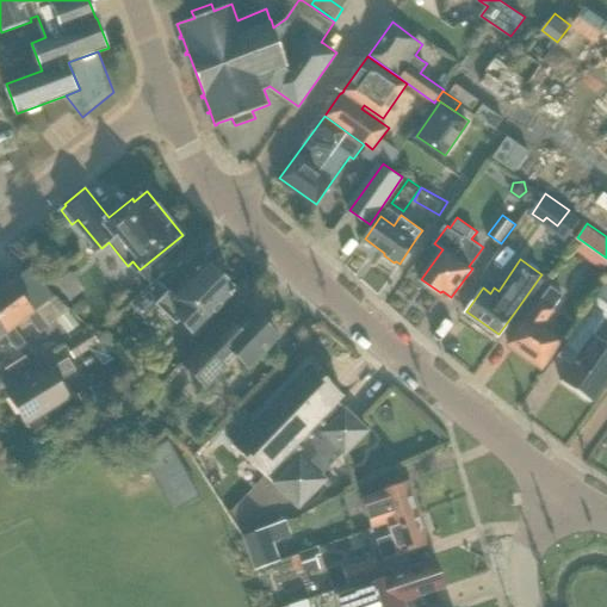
[(196,332),(236,290),(218,273),(220,273),(209,264),(177,296),(171,290),(158,278),(132,303),(147,316),(159,304),(178,322),(181,317),(196,332)]
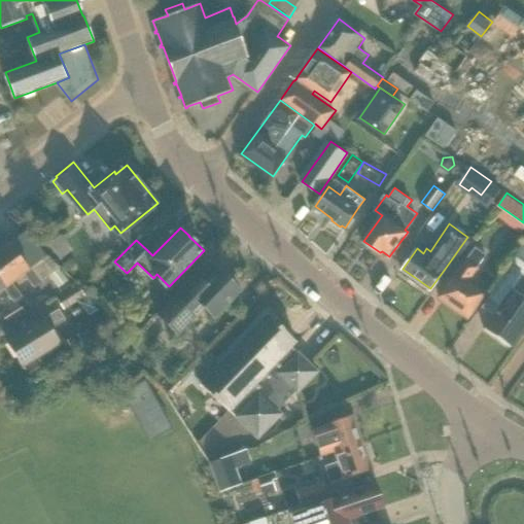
[(0,271),(10,284),(13,281),(26,273),(36,286),(43,281),(33,266),(30,268),(10,242),(0,249),(0,271)]
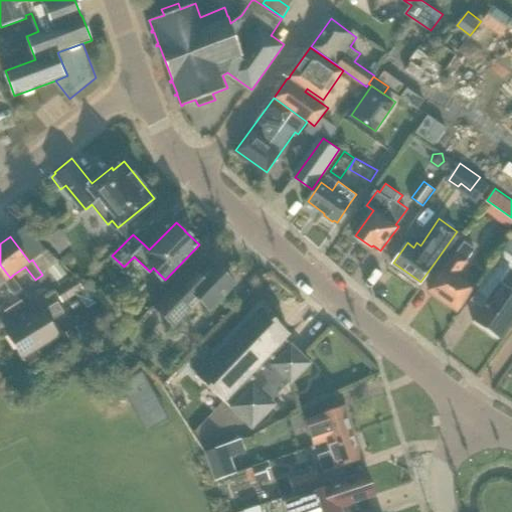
[(511,253),(506,249),(479,289),(490,297),(475,320),(500,338),(511,321),(511,288),(503,282),(511,269),(511,253)]
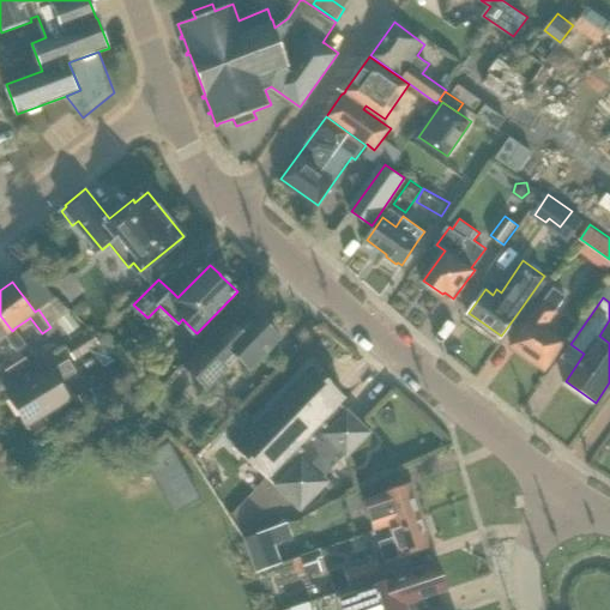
[(545,327),(557,310),(544,301),(532,318),(513,344),(545,367),(565,340),(545,327)]
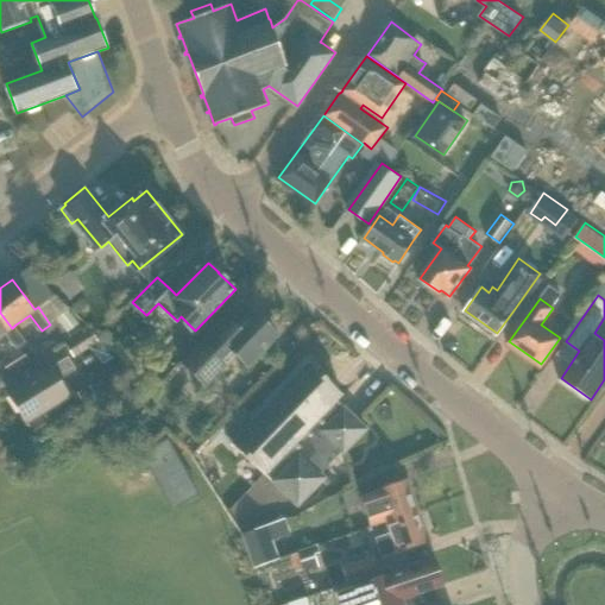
[(70,331),(82,321),(71,307),(60,316),(70,331)]
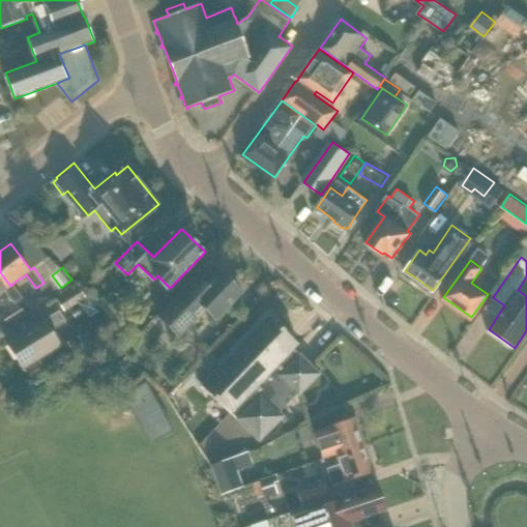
[(231,280),(222,271),(208,286),(199,276),(160,316),(179,334),(201,312),(199,311),(205,305),(217,317),(242,291),(240,289),(240,286),(234,280),(231,280)]
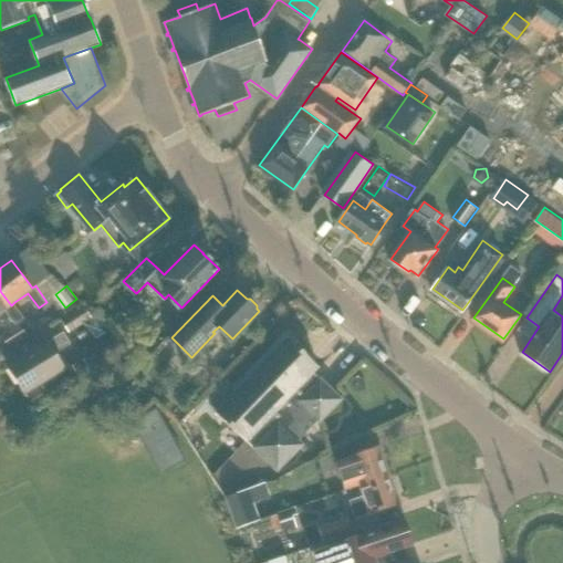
[(25,318),(14,302),(11,305),(0,291),(0,313),(7,309),(17,324),(25,318)]
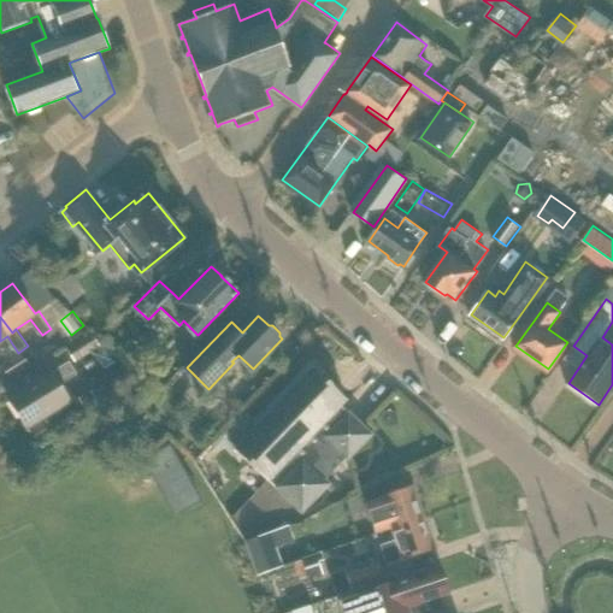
[(93,349),(101,345),(93,332),(69,348),(76,360),(93,349)]
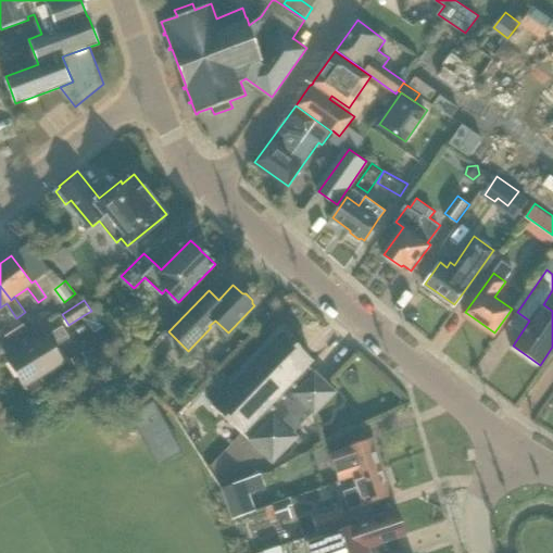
[(90,324),(98,318),(91,311),(84,315),(90,324)]
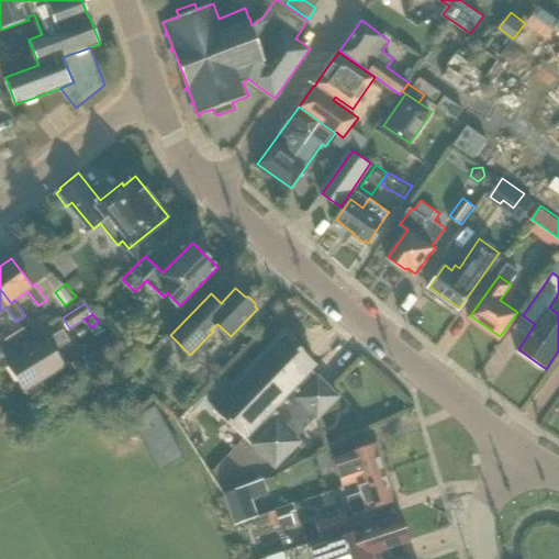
[(11,345),(30,333),(21,321),(2,333),(11,345)]
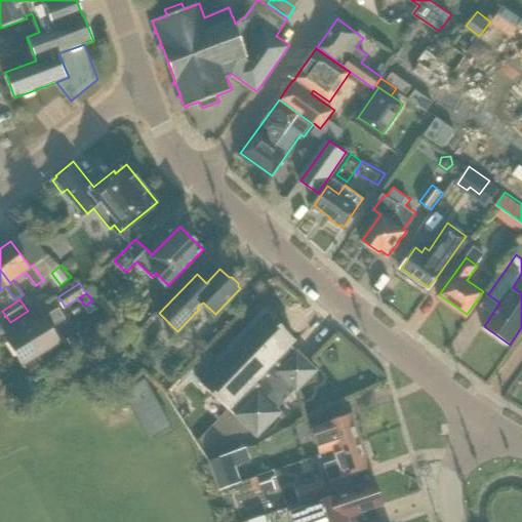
[(66,317),(59,308),(46,316),(45,315),(8,337),(25,364),(62,340),(51,326),(66,317)]
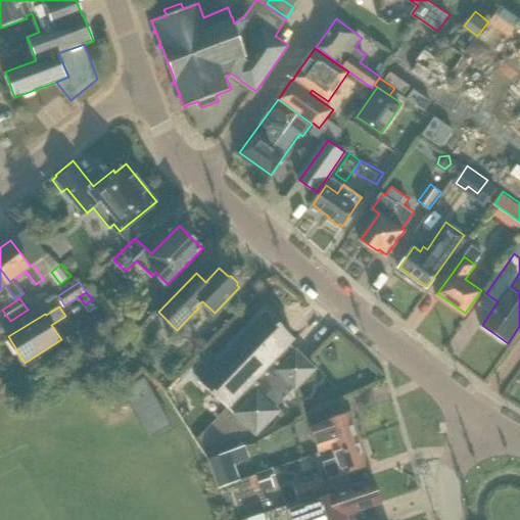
[(229,406),(290,342),(295,337),(267,311),(216,364),(211,360),(197,375),(201,379),(200,380),(228,407),(229,406)]
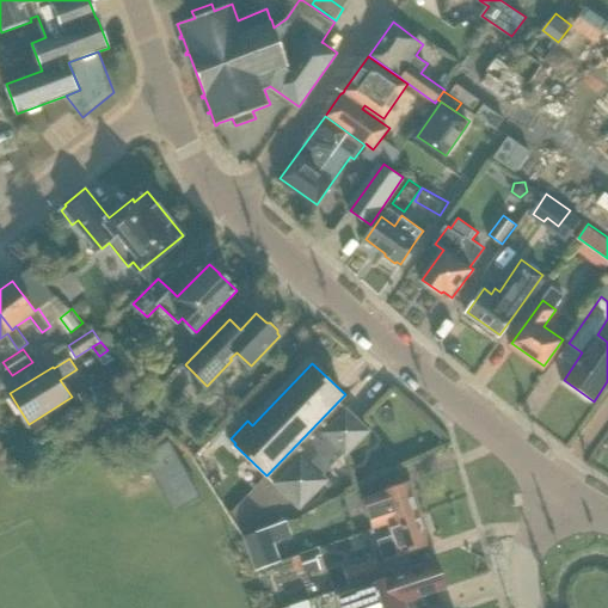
[(84,401),(97,394),(92,385),(79,393),(84,401)]
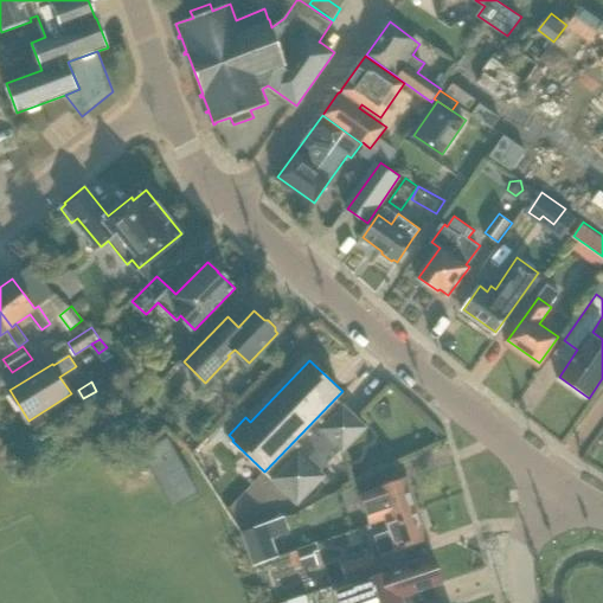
[(326,475),(321,470),(341,448),(344,450),(366,427),(337,397),(265,470),(299,502),(326,475)]
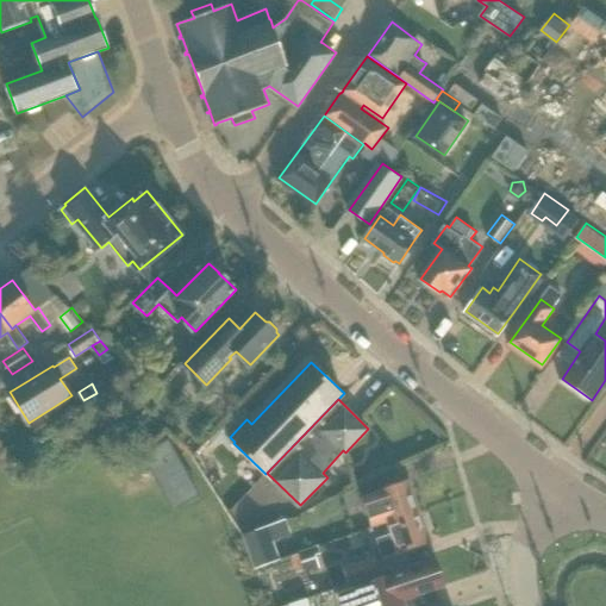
[(201,493),(170,439),(145,454),(147,456),(150,454),(179,504),(175,506),(176,507),(201,493)]
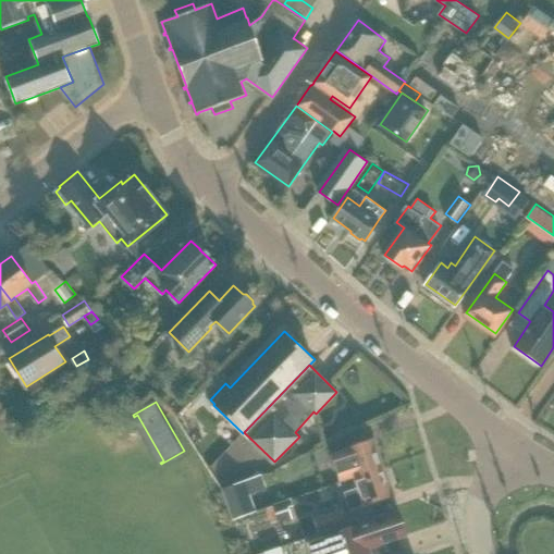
[(195,410),(184,417),(188,425),(199,418),(195,410)]
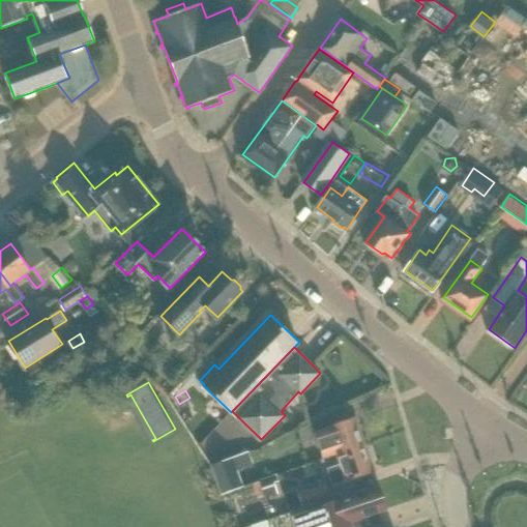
[(339,452),(366,443),(356,416),(341,421),(340,419),(331,422),(332,425),(329,426),(329,427),(317,431),(325,458),(339,452)]
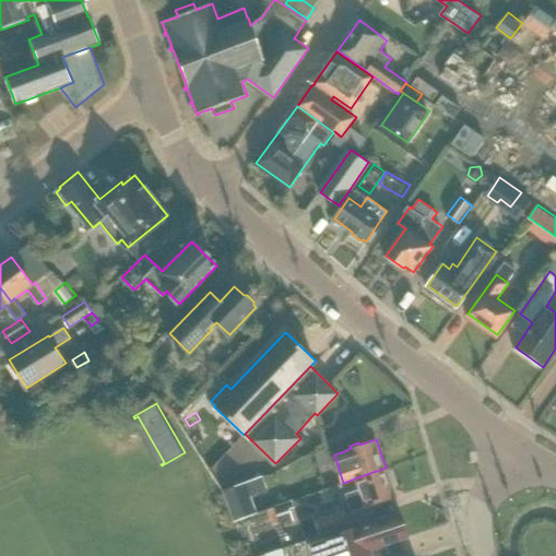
[(395,496),(386,468),(357,477),(361,488),(347,494),(353,509),(366,505),(367,506),(395,496)]
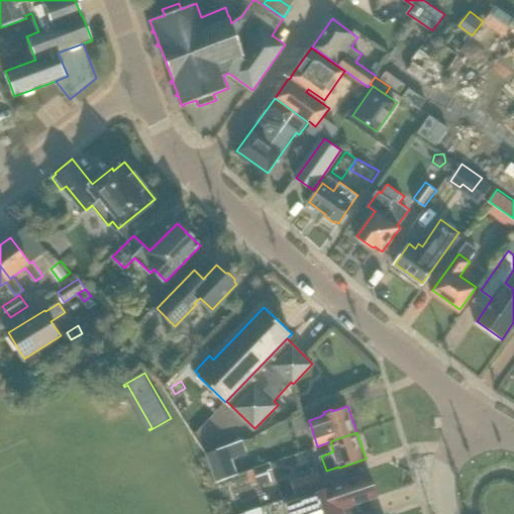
[(228,444),(208,451),(218,481),(239,474),(228,444)]
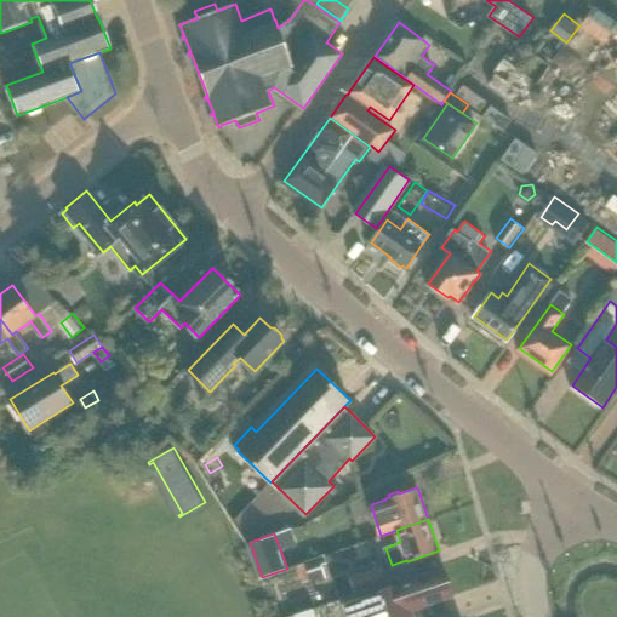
[(313,581),(327,576),(321,554),(307,559),(313,581)]
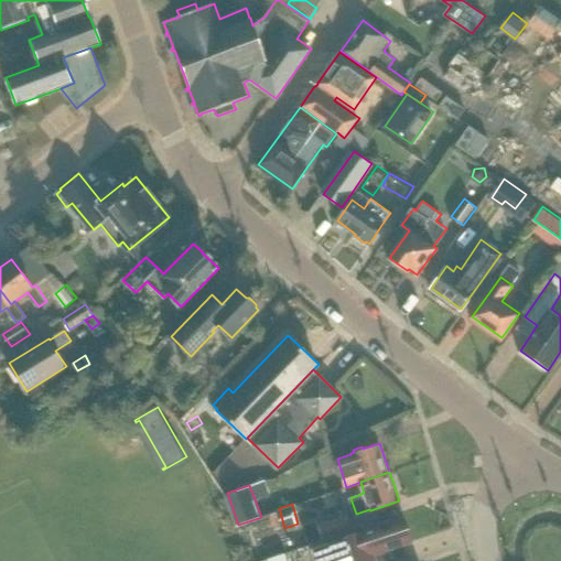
[(364,528),(365,527),(363,522),(352,527),(347,514),(319,524),(317,519),(303,525),(310,545),(340,533),(341,538),(364,529),(364,528)]
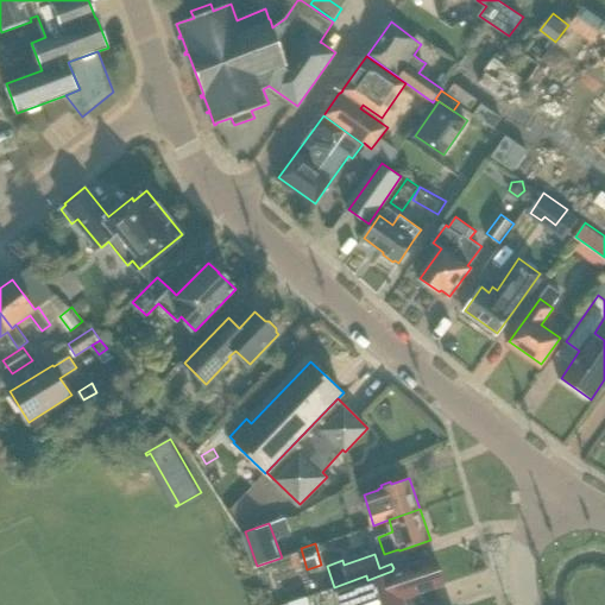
[(366,575),(334,587),(340,604),(405,604),(403,597),(445,583),(435,556),(417,562),(417,560),(394,568),(392,569),(392,571),(367,580),(366,575)]
